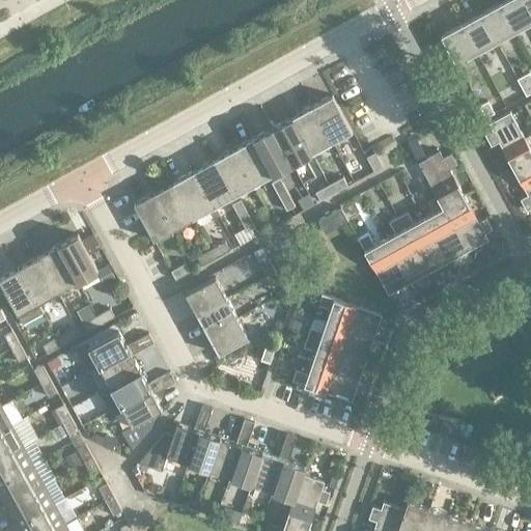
[(530,21),(530,10),(525,0),(503,0),(500,2),(516,30),(530,21)]
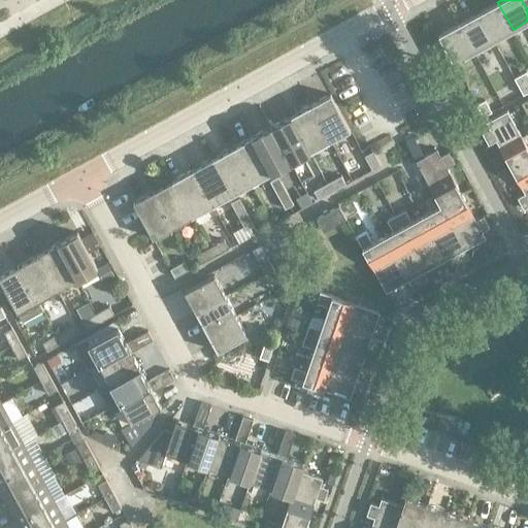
[(514,30),(497,2),(479,12),(494,40),(514,30)]
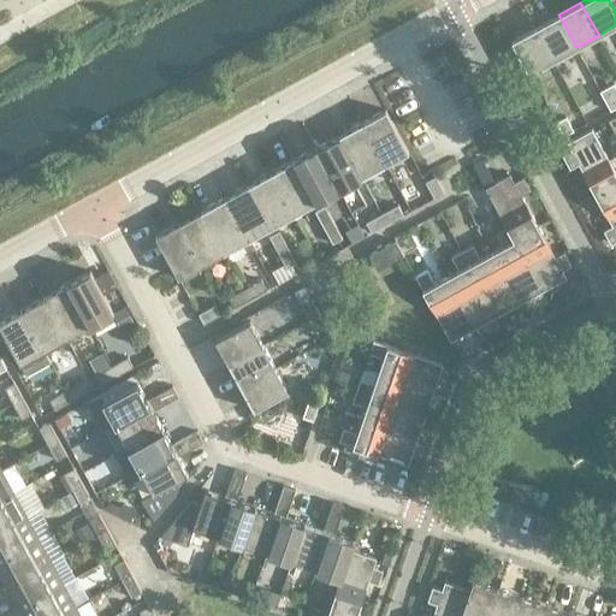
[(576,47),(558,15),(535,27),(552,60),(576,47)]
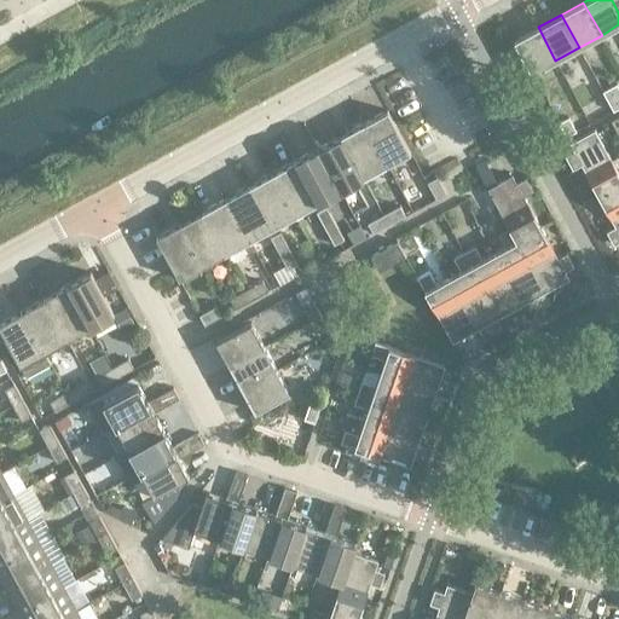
[(555,61),(538,27),(514,40),(532,74),(555,61)]
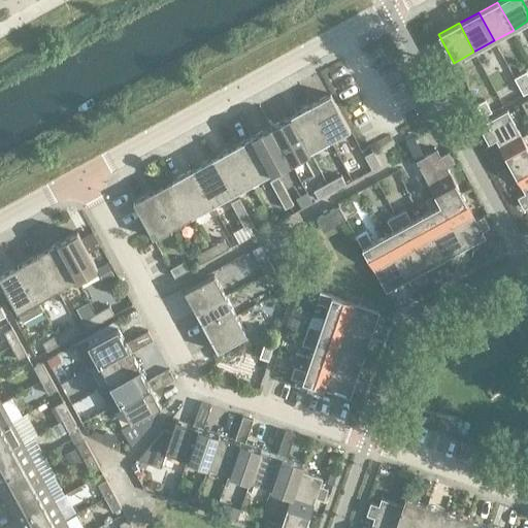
[(514,77),(518,86),(527,80),(527,74),(526,71),(514,77)]
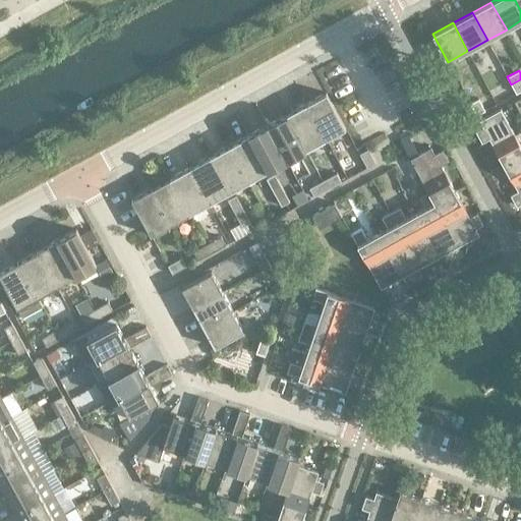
[(520,90),(520,79),(511,84),(516,94),(520,90)]
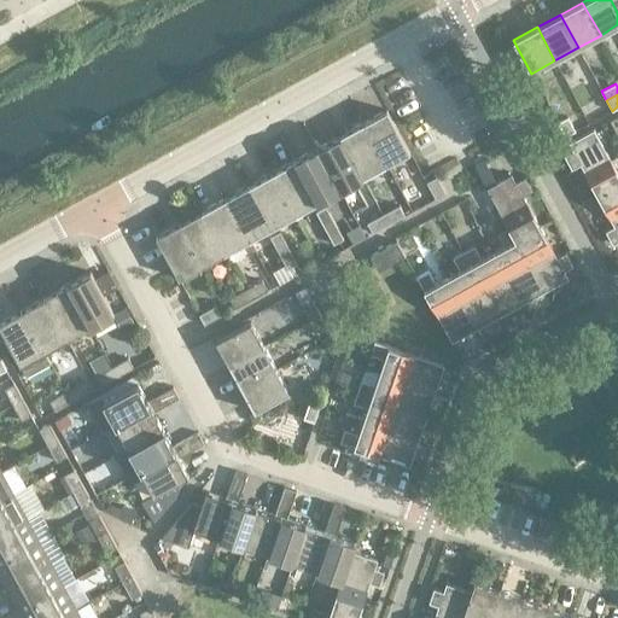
[(410,152),(386,110),(362,123),(386,164),(410,152)]
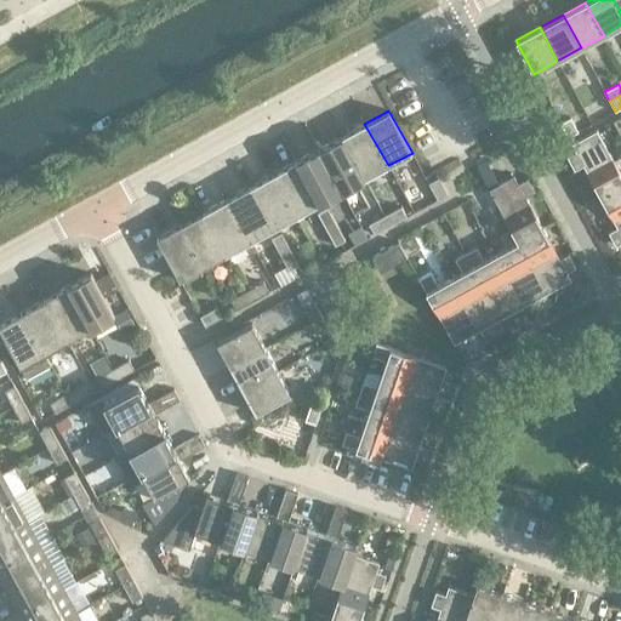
[(570,117),(560,123),(568,137),(579,131),(570,117)]
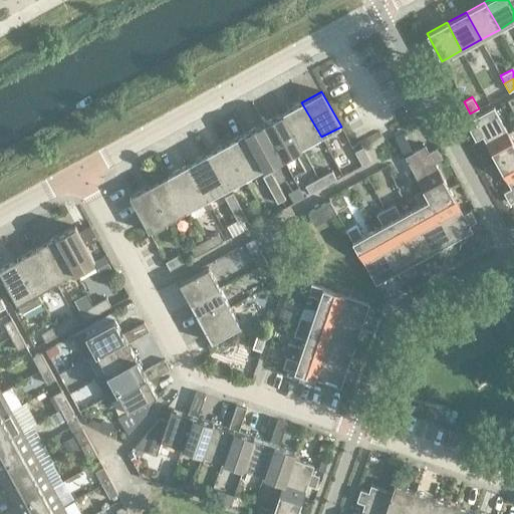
[(321,137),(301,102),(282,112),(302,148),(321,137)]
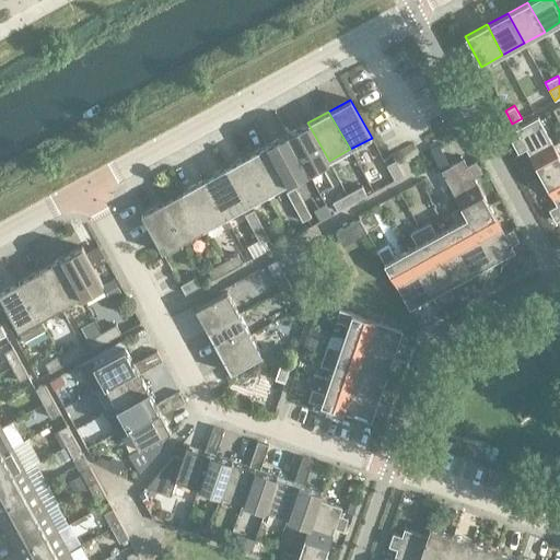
[(559,165),(559,156),(538,117),(516,129),(520,136),(512,141),(518,152),(526,148),(541,176),(559,165)]
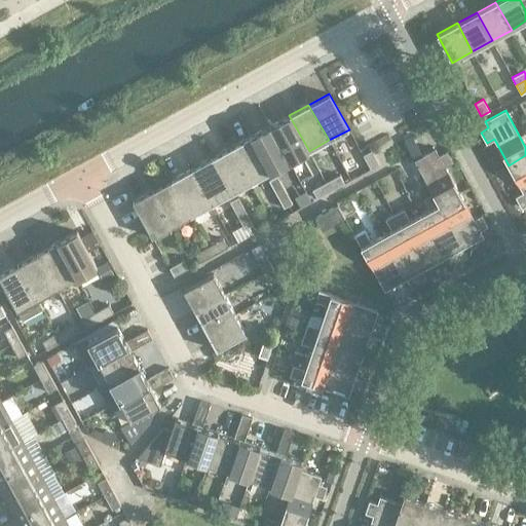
[(309,151),(289,115),(270,125),(290,161),(309,151)]
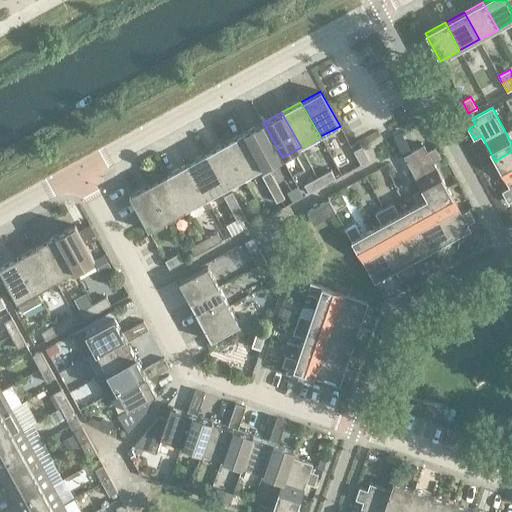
[(282,157),(263,122),(244,133),(263,168),(282,157)]
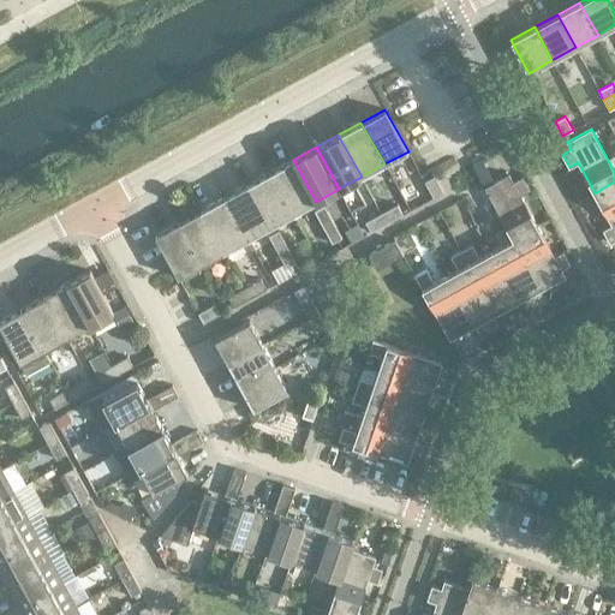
[(316,202),(293,160),(269,172),(293,214),(316,202)]
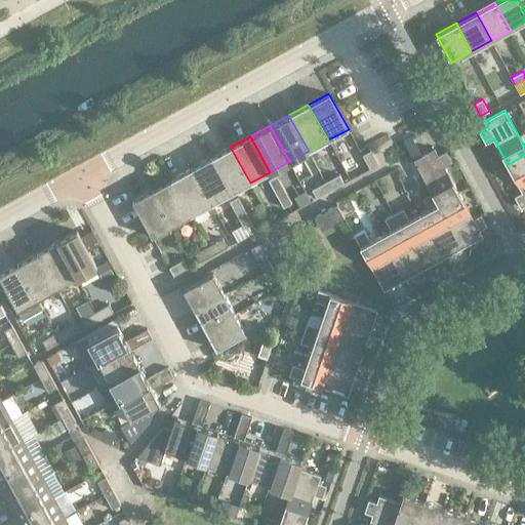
[(250,183),(230,147),(210,158),(231,194),(250,183)]
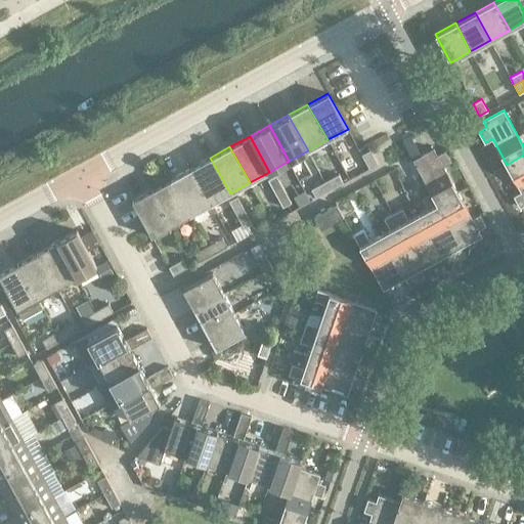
[(412,159),(431,192),(437,204),(457,192),(443,165),(450,161),(444,149),(437,154),(433,147),(412,159)]
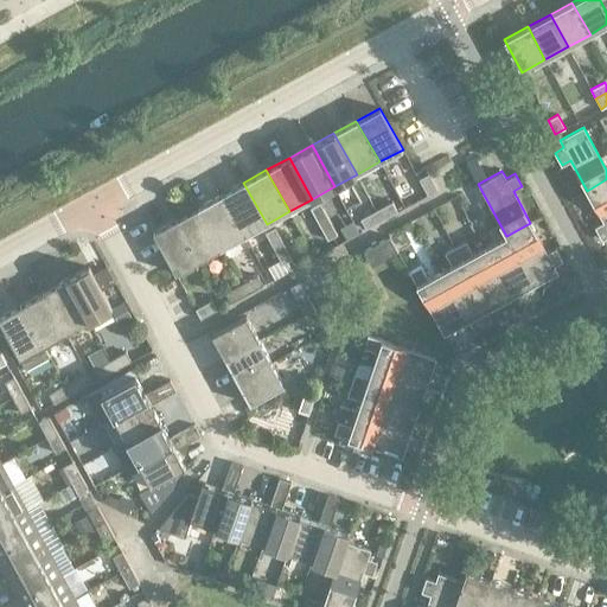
[(438,190),(429,173),(419,179),(428,196),(438,190)]
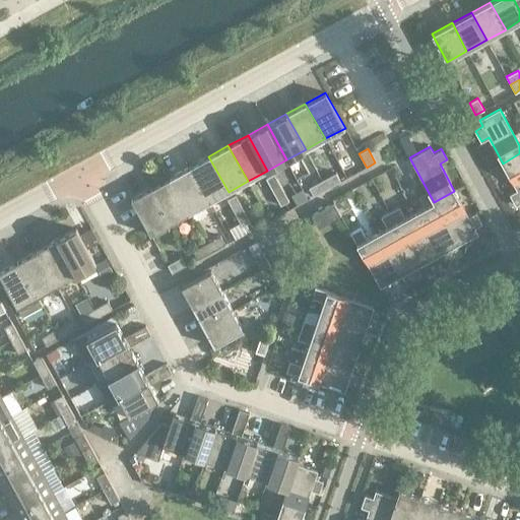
[(519,153),(503,164),(517,190),(510,194),(516,205),(519,202),(519,153)]
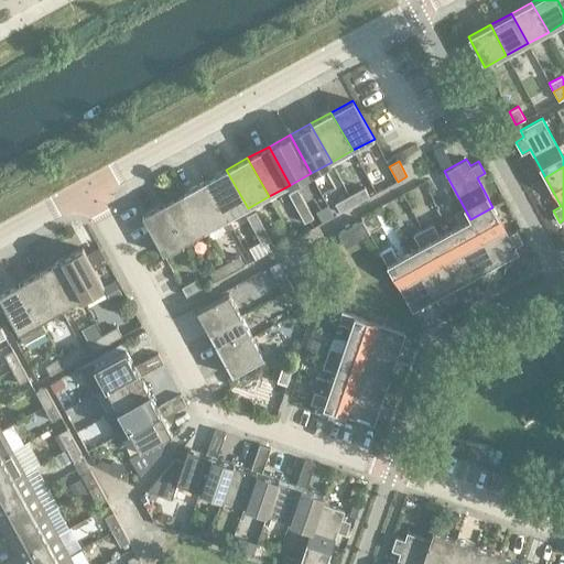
[(248,208),(226,170),(206,181),(227,219),(248,208)]
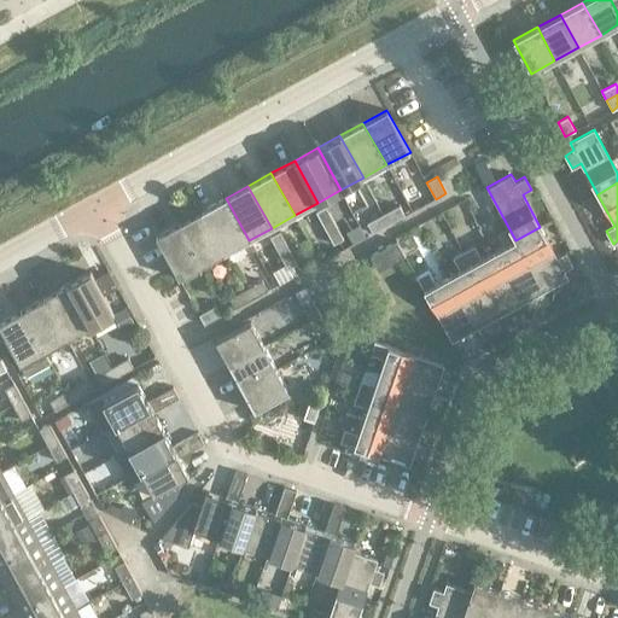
[(249,240),(226,198),(202,210),(226,252),(249,240)]
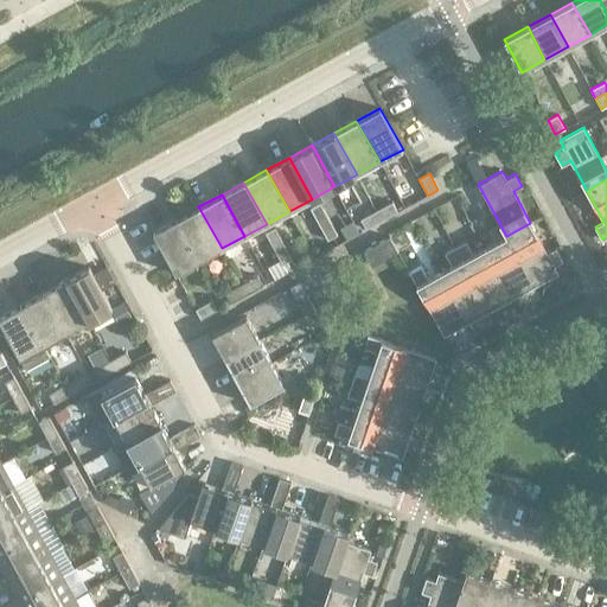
[(393,202),(376,210),(382,221),(397,211),(393,202)]
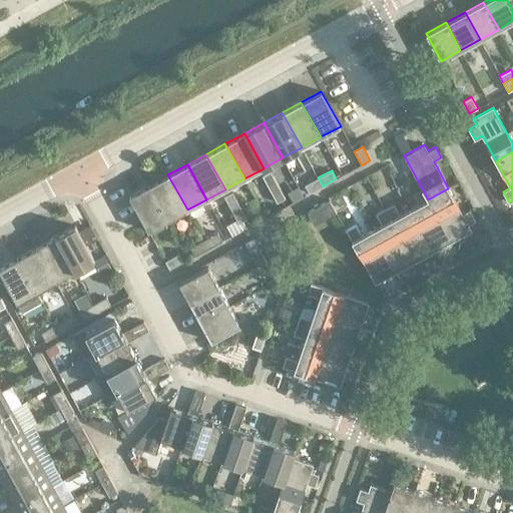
[(278,184),(271,171),(262,175),(269,189),(278,184)]
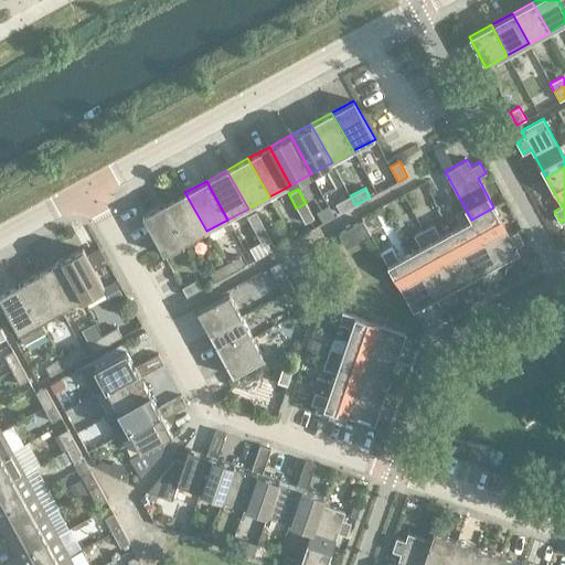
[(206,231),(184,192),(163,204),(185,243),(206,231)]
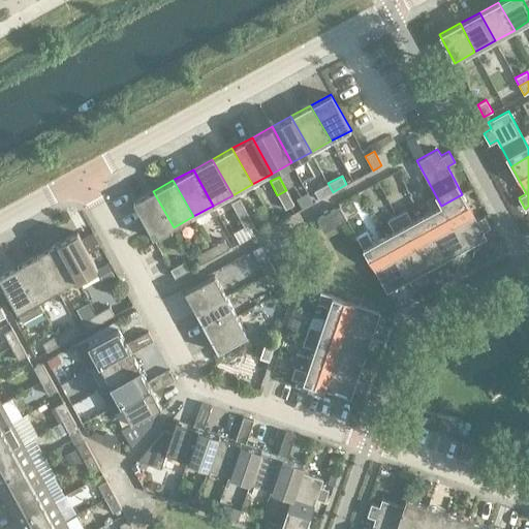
[(333,192),(328,183),(314,190),(318,199),(333,192)]
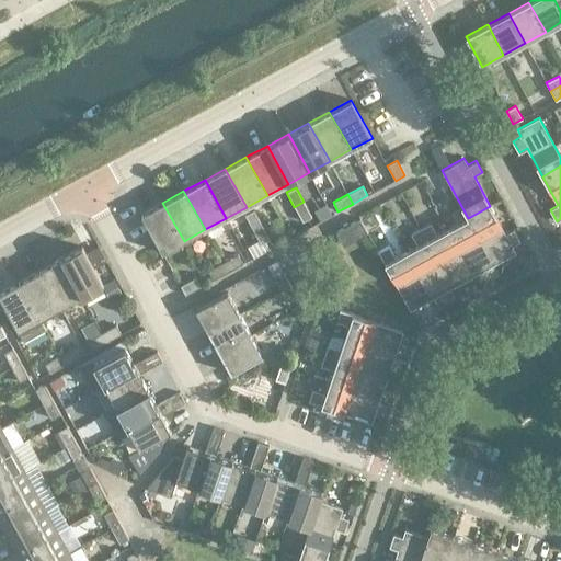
[(311,217),(304,202),(294,207),(302,221),(311,217)]
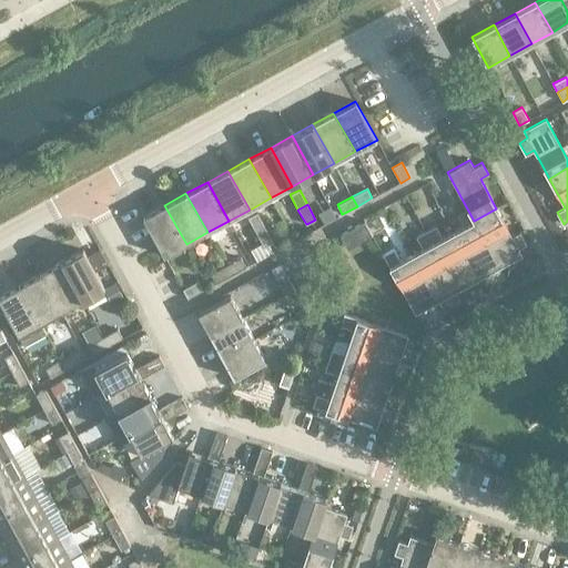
[(186,244),(164,205),(143,216),(164,255),(186,244)]
